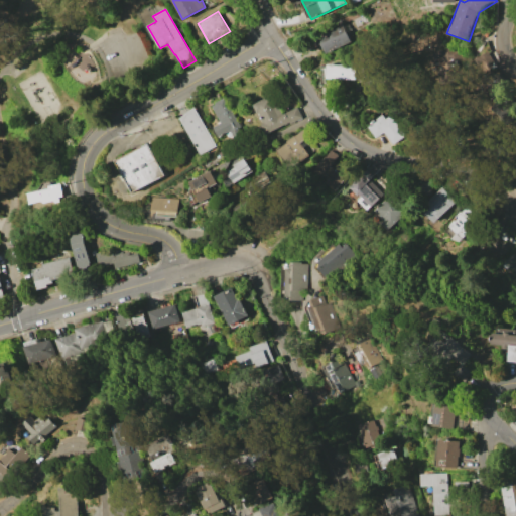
[(342,24),(350,41),(325,53),(316,37),(342,24)]
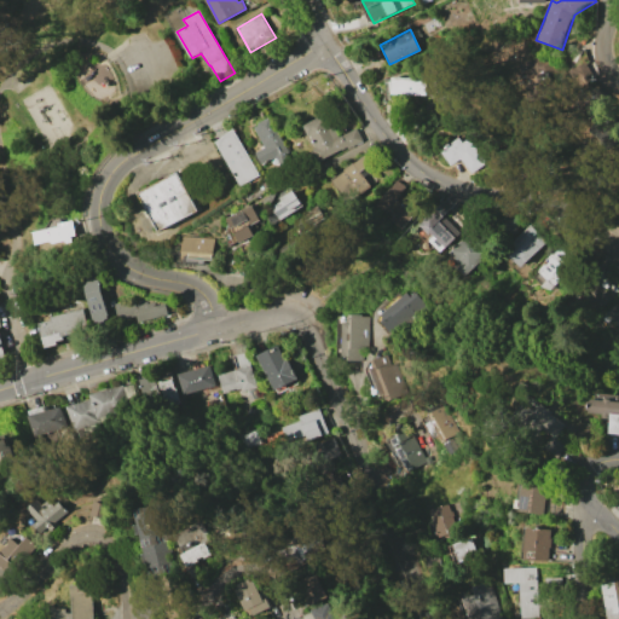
[(588,53),(596,74),(580,81),(572,59),(588,53)]
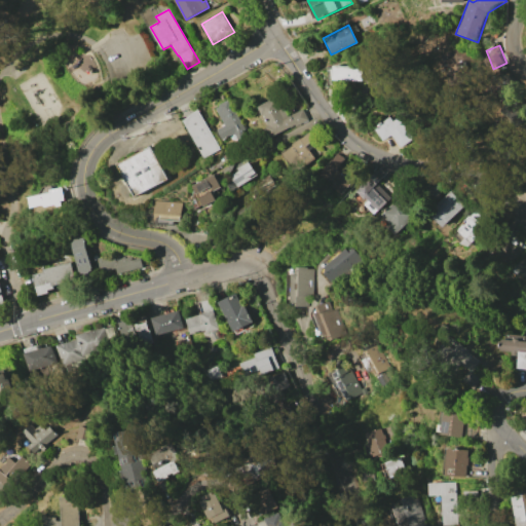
[(473,51),(442,58),(446,77),(467,73),(465,66),(476,64),(473,51)]
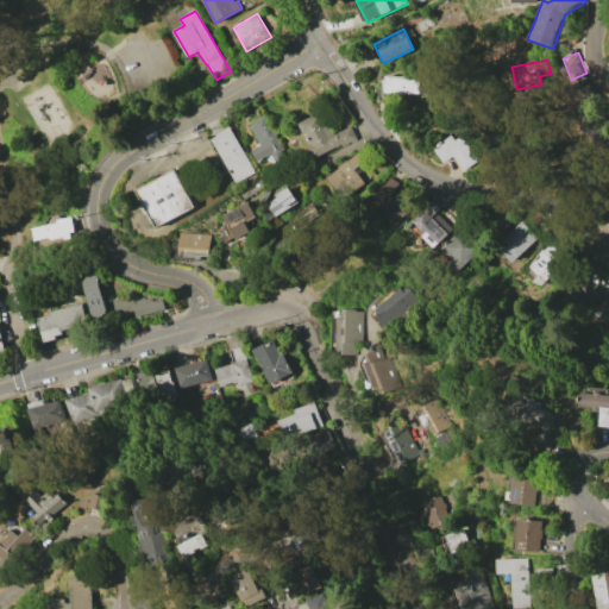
[(575,113),(603,90),(590,73),(560,95),(575,113)]
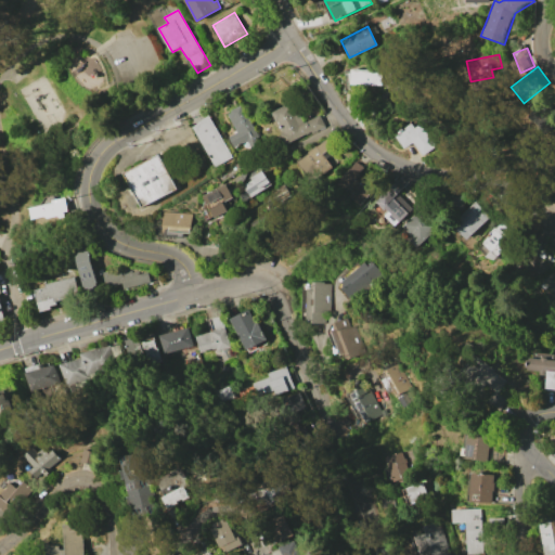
[(384,71),(384,87),(352,86),(352,69),(384,71)]
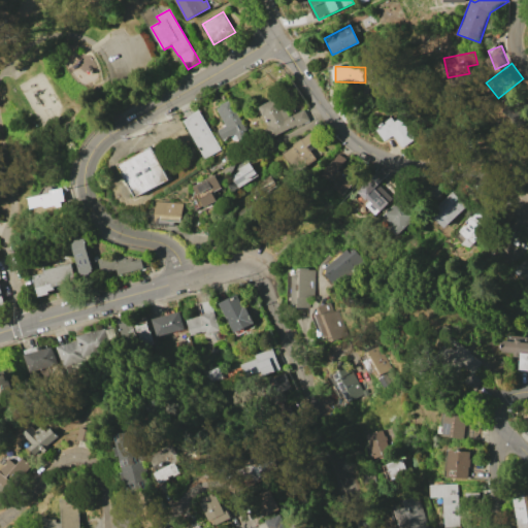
[(512,94),(527,103),(517,120),(501,110),(512,94)]
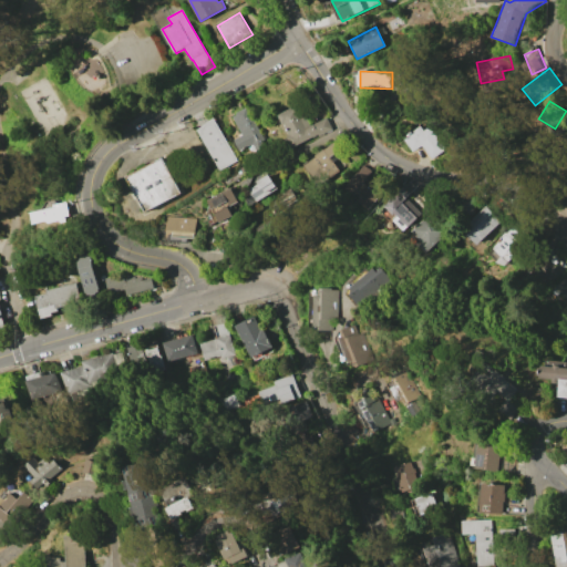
[(333,130),(320,136),(318,134),(292,148),(287,138),(290,136),(278,115),(299,103),(311,126),(327,117),(333,130)]
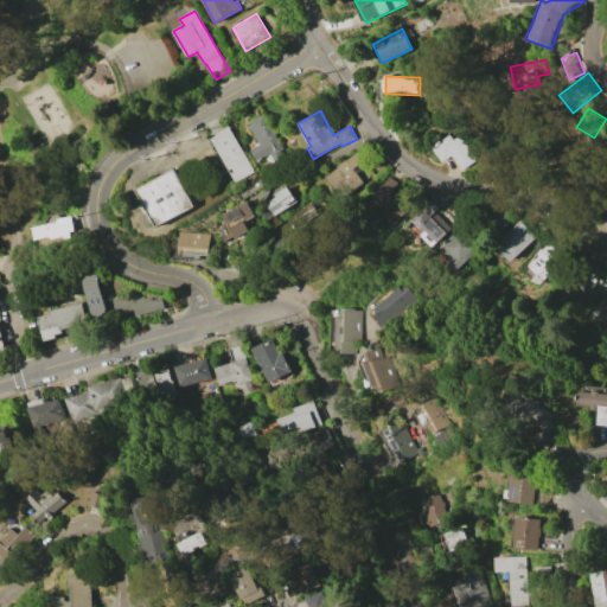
[(266,114),(292,163),(275,172),(267,157),(257,161),(250,149),(260,145),(249,125),(254,122),(253,121),(266,114)]
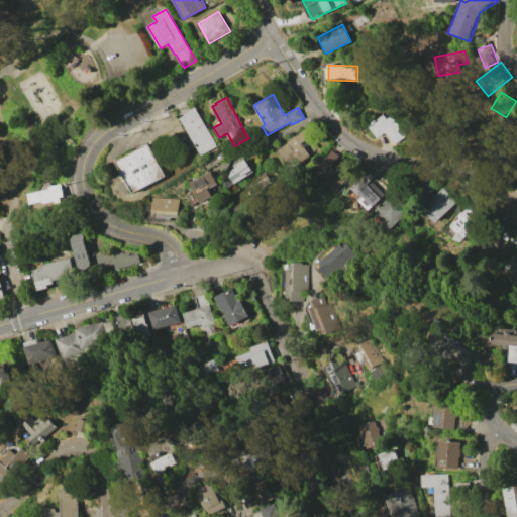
[(201,156),(180,118),(195,107),(216,146),(201,156)]
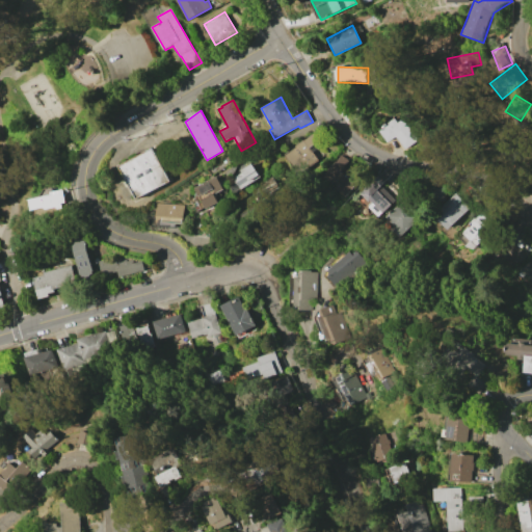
[(379,129),(395,118),(398,122),(404,118),(420,141),(406,150),(397,136),(388,142),(379,129)]
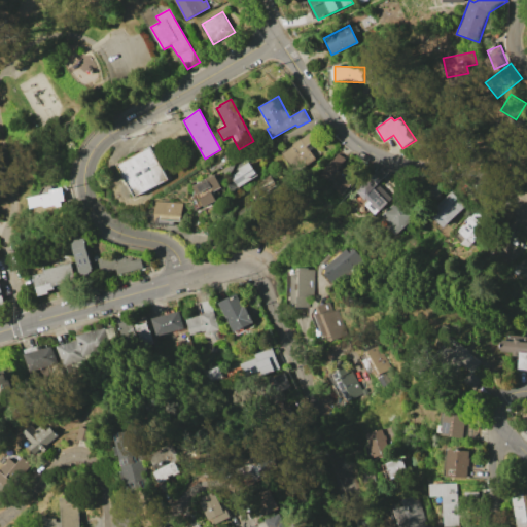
[(312,131),(318,139),(308,147),(316,157),(297,172),(283,153),(293,145),(292,144),(301,138),(302,140),(312,131)]
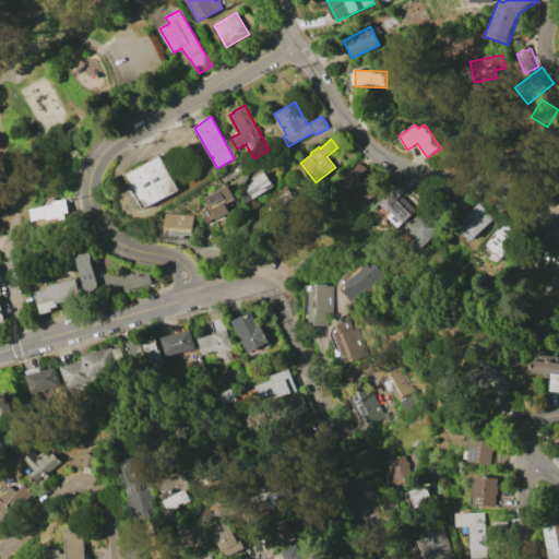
[(126,174),(159,155),(179,190),(145,210),(126,174)]
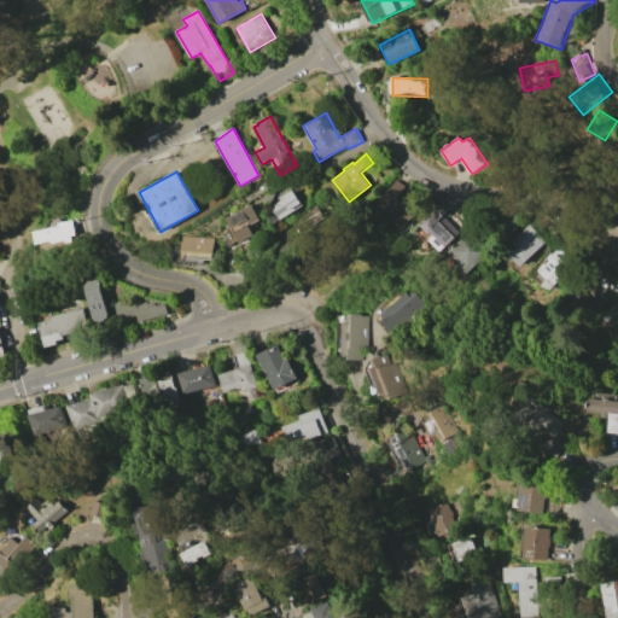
[(414,211),(403,229),(390,221),(394,215),(389,211),(388,214),(377,205),(385,193),(388,194),(397,180),(406,186),(397,199),(414,211)]
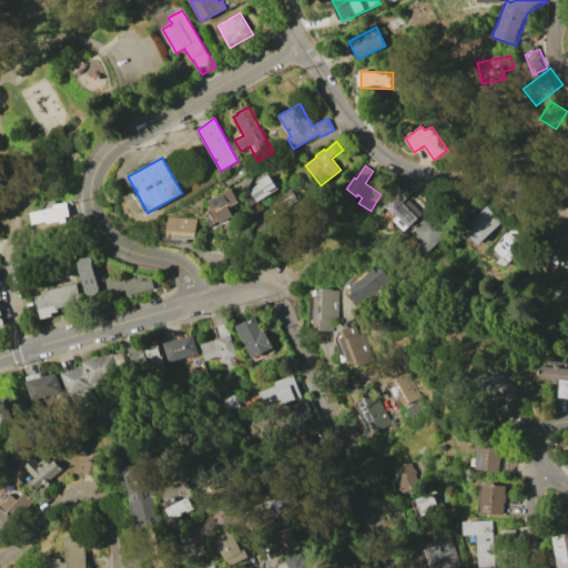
[(280,190),(260,203),(250,188),(271,174),(280,190)]
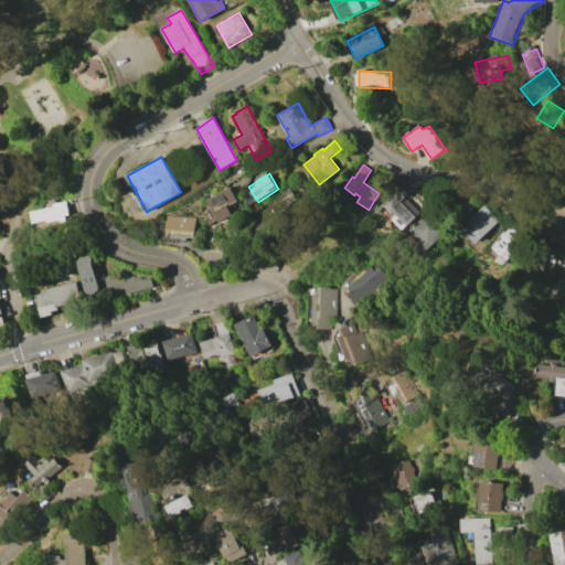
[(422,213),(404,231),(392,219),(396,214),(393,210),(394,209),(387,202),(409,180),(415,187),(405,196),(422,213)]
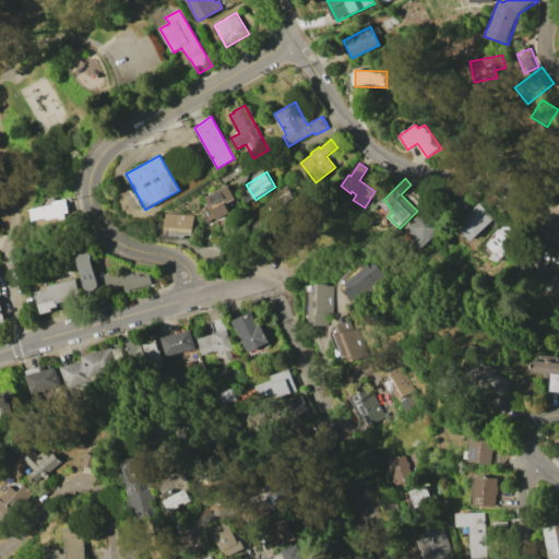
[(286,185),(294,195),(273,210),(269,202),(280,194),(277,191),(286,185)]
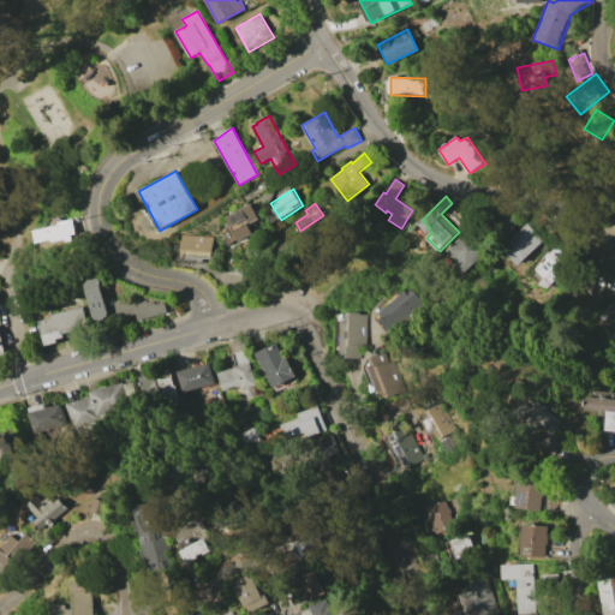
[(251,206),(260,220),(249,226),(255,234),(232,248),(219,225),(251,206)]
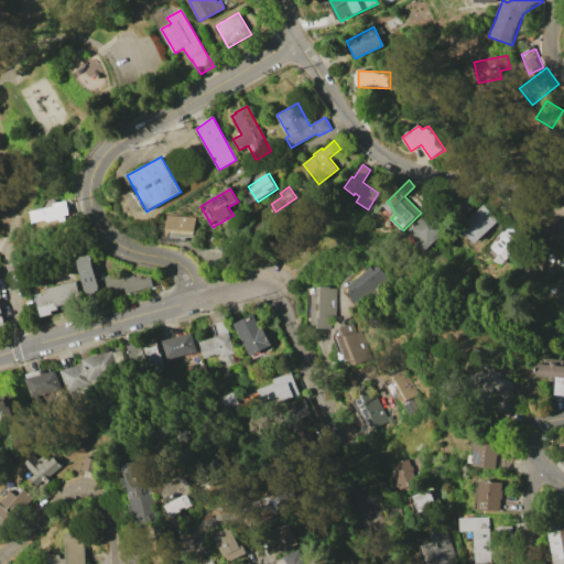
[(31,212),(54,207),(53,204),(67,201),(72,221),(34,230),(31,212)]
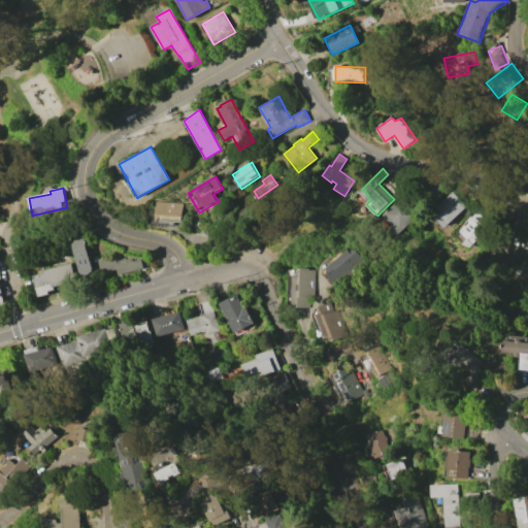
[(453,192),(466,207),(443,228),(430,212),(453,192)]
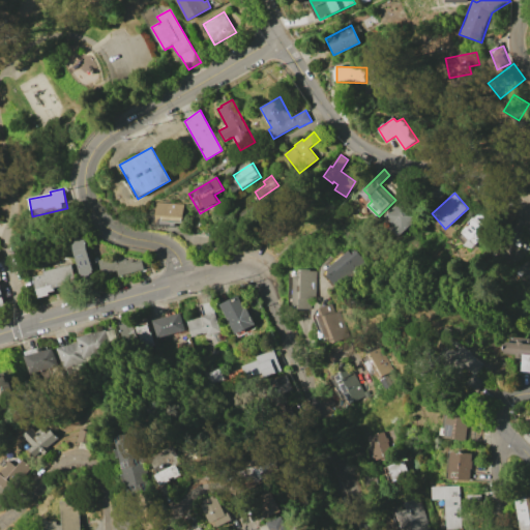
[(156,202),(184,204),(183,218),(182,218),(182,227),(159,225),(159,217),(155,216),(156,202)]
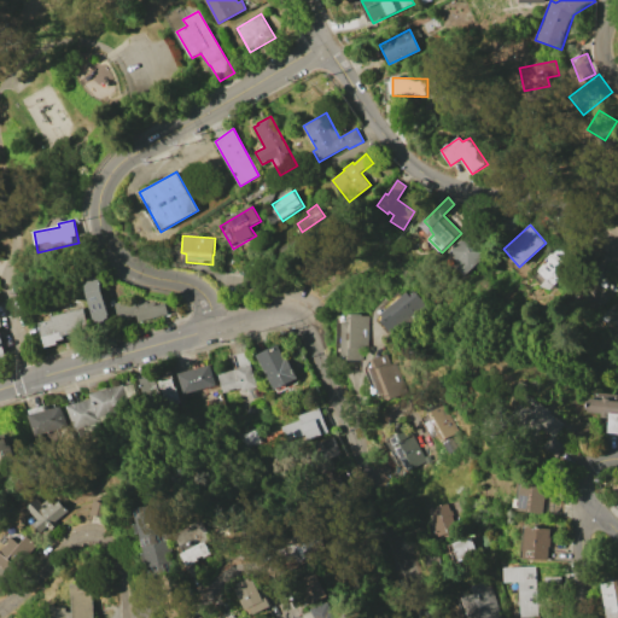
[(455,269),(455,245),(462,238),(484,238),(484,269),(455,269)]
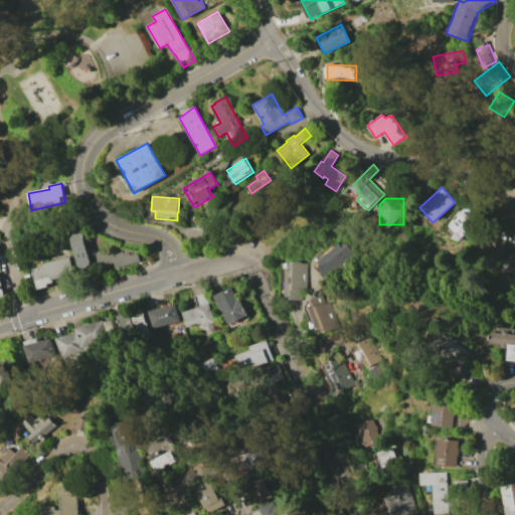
[(448,224),(456,218),(454,216),(460,211),(461,212),(469,205),(476,213),(466,222),(468,224),(466,226),(469,229),(460,237),(448,224)]
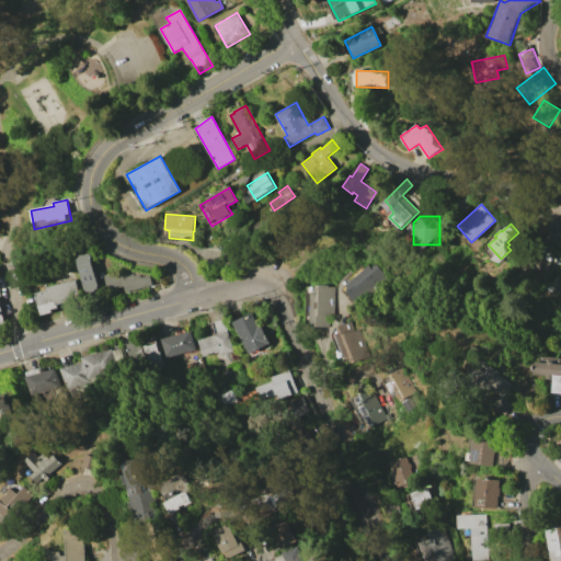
[(524,271),(540,284),(558,262),(542,249),(524,271)]
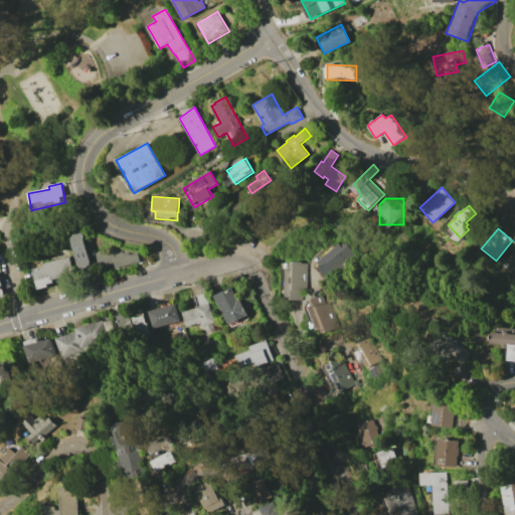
[(68,234),(81,230),(93,266),(79,270),(68,234)]
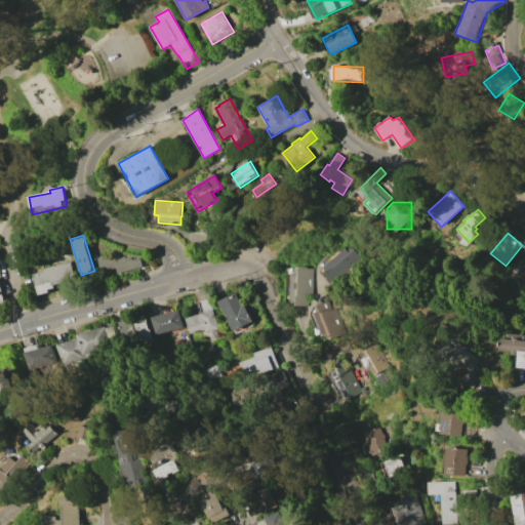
[(332,284),(320,270),(323,267),(321,264),(338,248),(341,250),(345,247),(351,253),(356,249),(362,257),(332,284)]
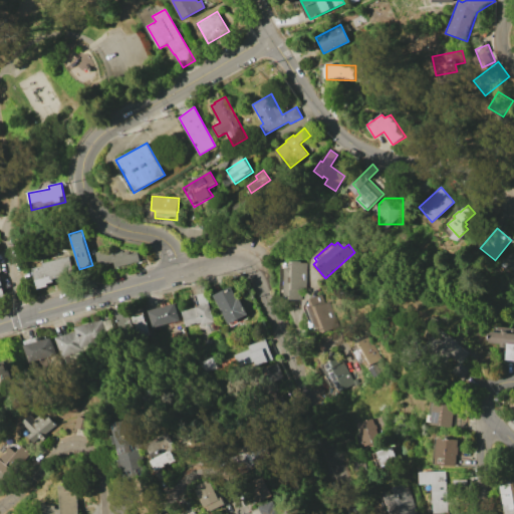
[(110,248),(111,252),(120,249),(121,252),(127,250),(129,253),(136,251),(139,261),(113,267),(112,262),(97,266),(93,252),(110,248)]
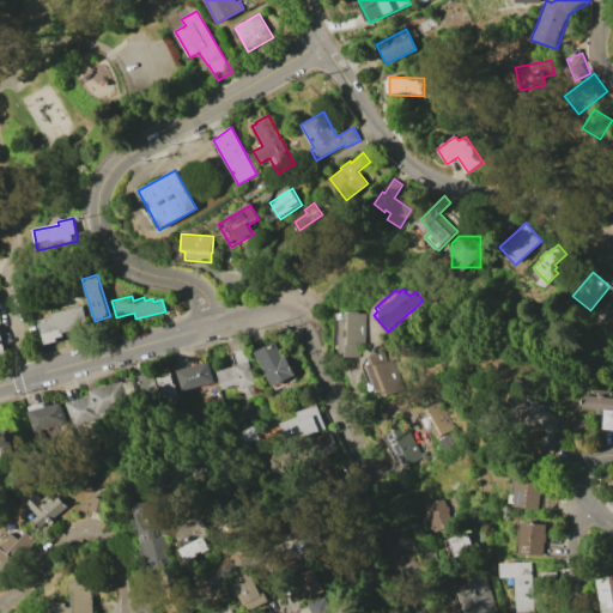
[(612,338),(610,334),(612,329),(612,325),(600,311),(611,301),(612,302),(612,299),(612,338)]
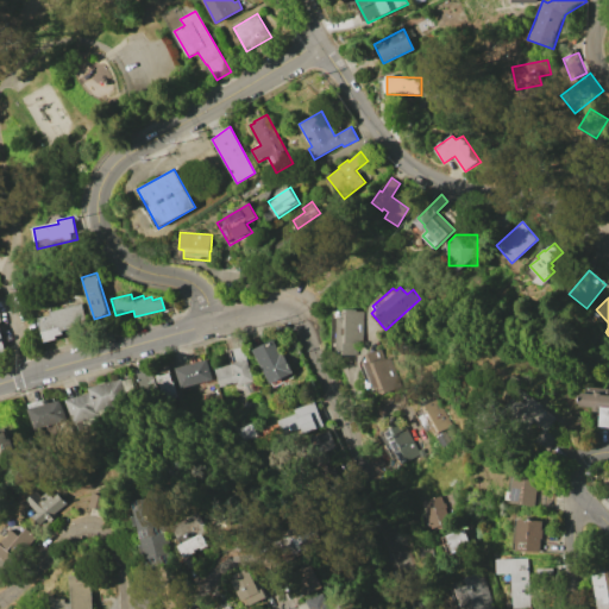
[(82,302),(89,324),(64,332),(64,334),(58,336),(60,339),(44,344),(37,320),(50,315),(49,313),(82,302)]
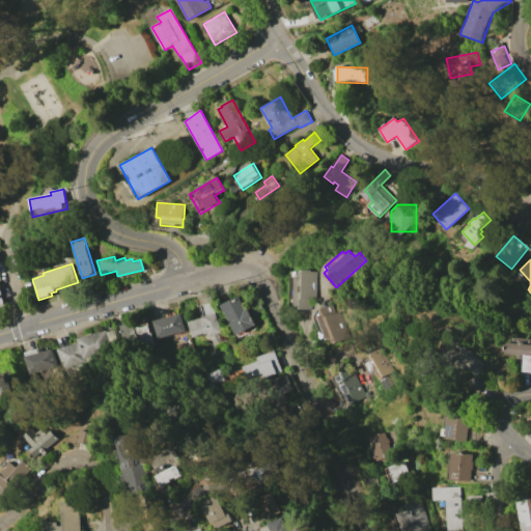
[(290,271),(318,271),(318,295),(310,310),(290,310),(290,271)]
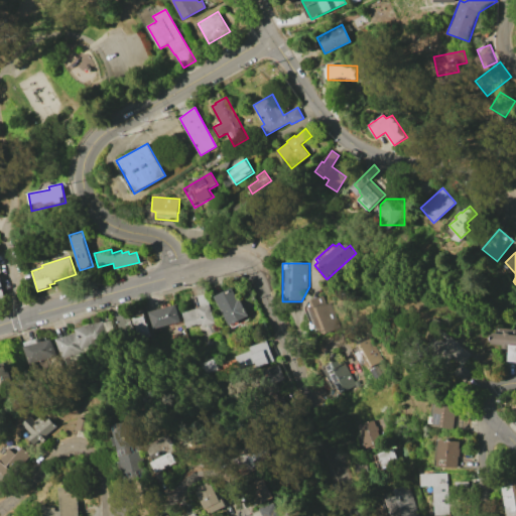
[(215,296),(233,288),(238,299),(240,298),(248,315),(229,326),(215,296)]
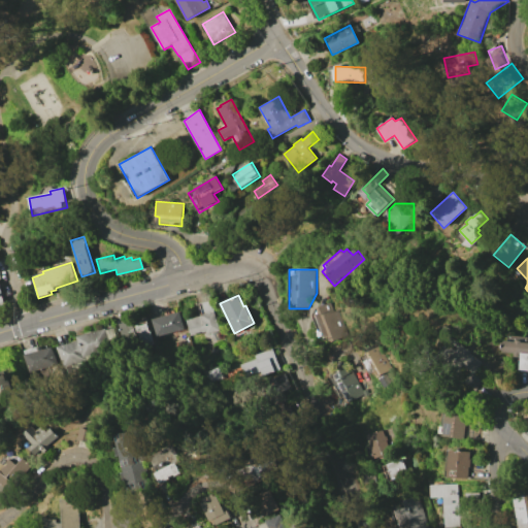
[(188,320),(200,316),(197,304),(211,300),(221,330),(208,334),(207,330),(192,335),(188,320)]
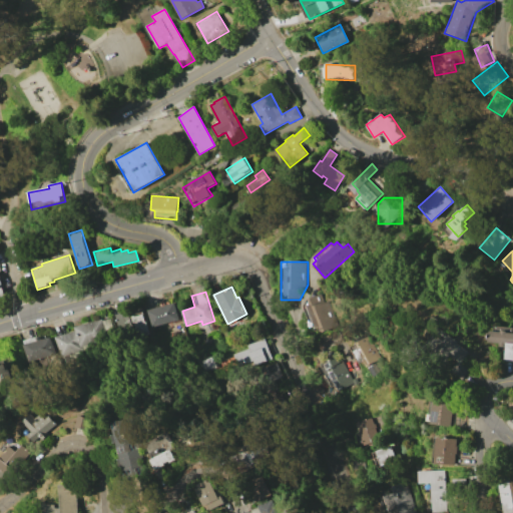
[(340,325),(317,334),(306,306),(310,305),(308,300),(320,295),(324,303),(330,301),(340,325)]
